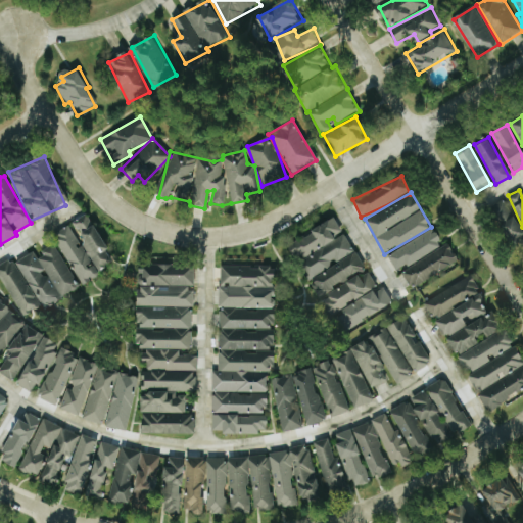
[(511,218),(504,202),(491,208),(510,247),(522,240),(522,232),(515,216),(511,218)]
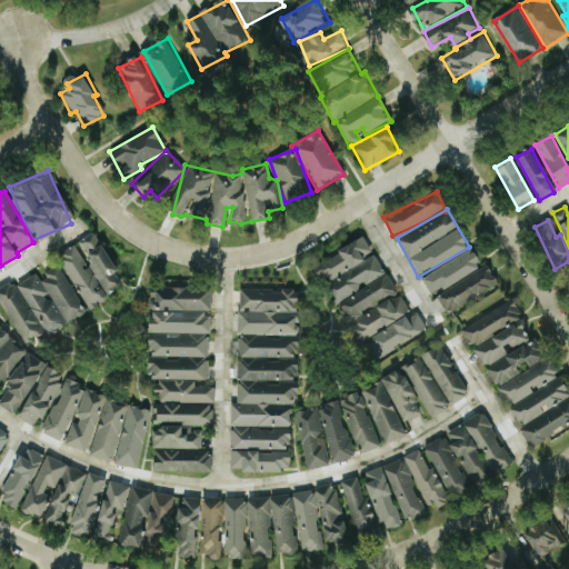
[(86,309),(125,288),(95,232),(78,241),(91,265),(86,268),(75,246),(57,255),(86,309)]
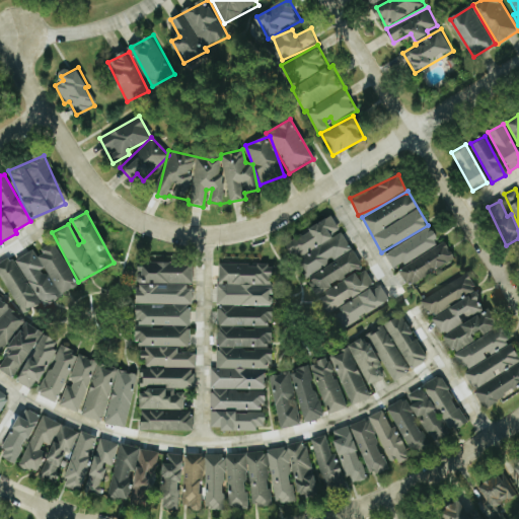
[(286,241),(307,282),(308,282),(325,314),(330,312),(340,328),(389,302),(379,285),(372,288),(342,230),(340,231),(331,218),(286,241)]
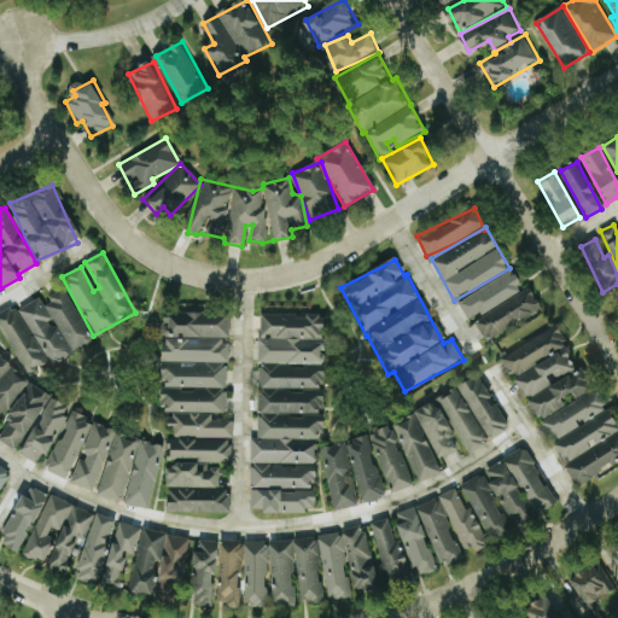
[(456,302),(468,321),(522,290),(509,270),(456,302)]
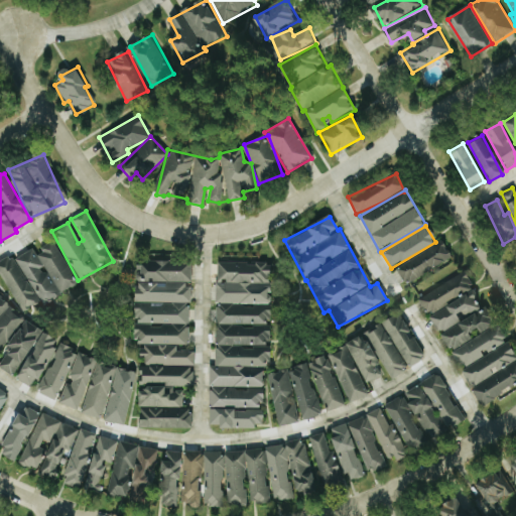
[(32,249),(15,258),(40,305),(77,285),(53,242),(34,253),(32,249)]
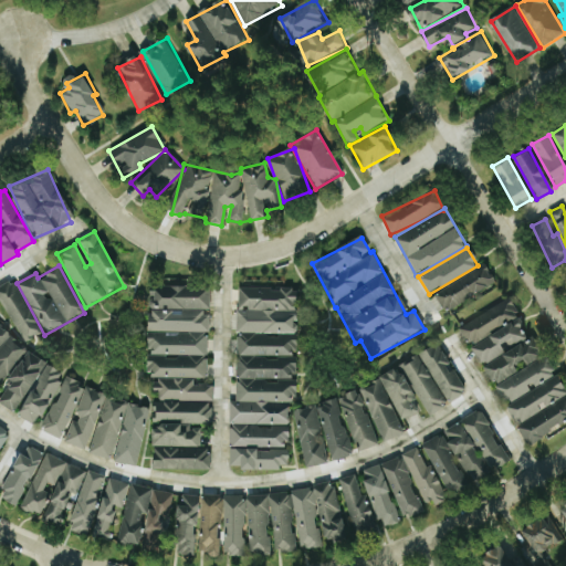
[(433,293),(443,312),(494,283),(484,265),(433,293)]
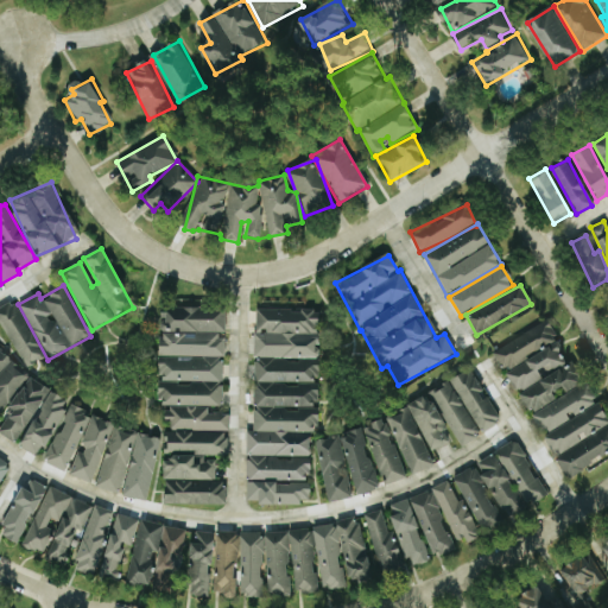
[(0,306),(0,325),(25,368),(45,356),(12,301),(0,306)]
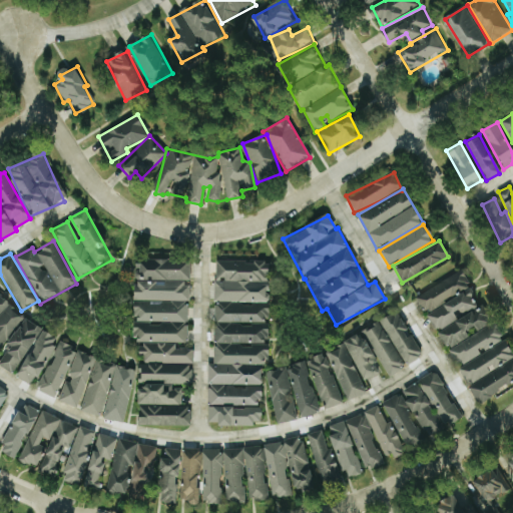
[(189,262),(135,259),(134,282),(133,282),(132,301),(133,301),(132,341),(139,341),(138,355),(143,355),(143,363),(192,365),(192,349),(174,349),(175,343),(185,343),(187,301),(188,301),(189,283),(189,262)]
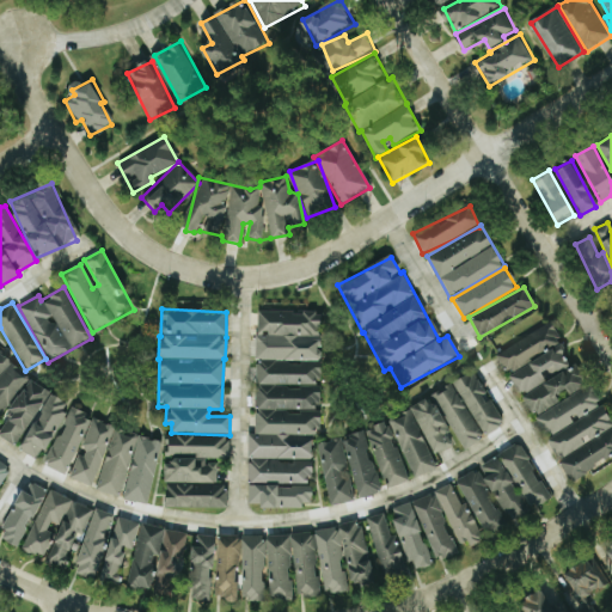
[(246,483),(310,484),(311,461),(312,461),(312,427),(319,427),(319,410),(318,410),(319,312),(256,312),(256,360),(255,435),(246,435),(246,460),(248,460),(246,483)]
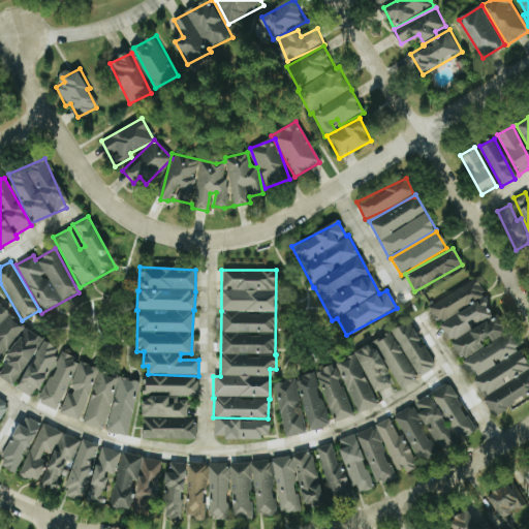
[(428,307),(438,323),(485,293),(474,278),(428,307)]
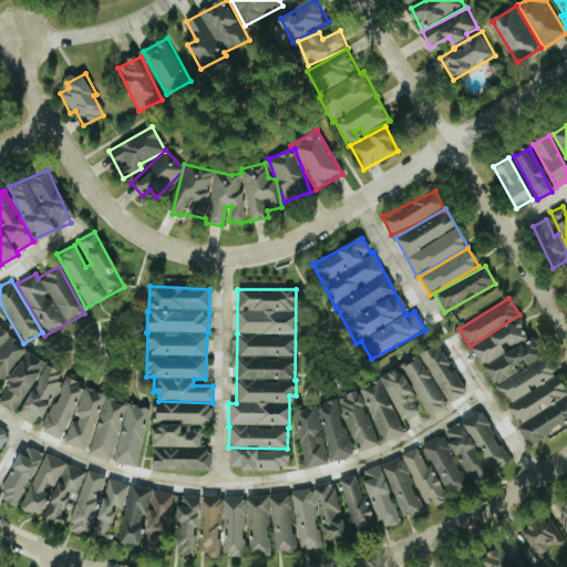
[(529,340),(519,321),(471,346),(481,364),(529,340)]
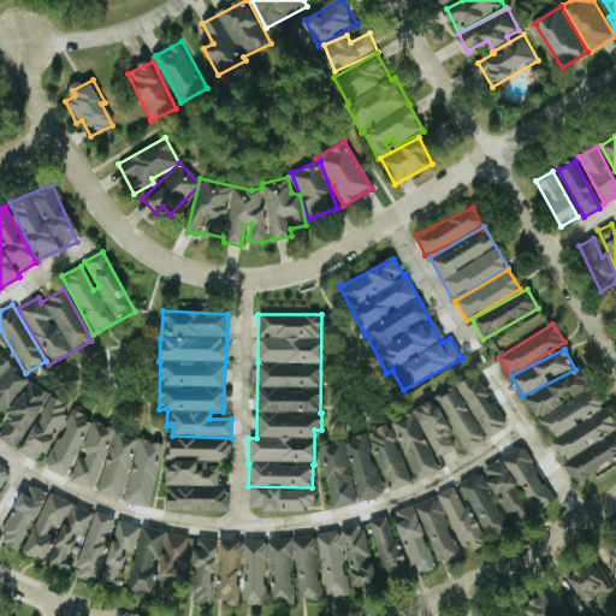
[(0,420),(30,375),(0,355),(0,420)]
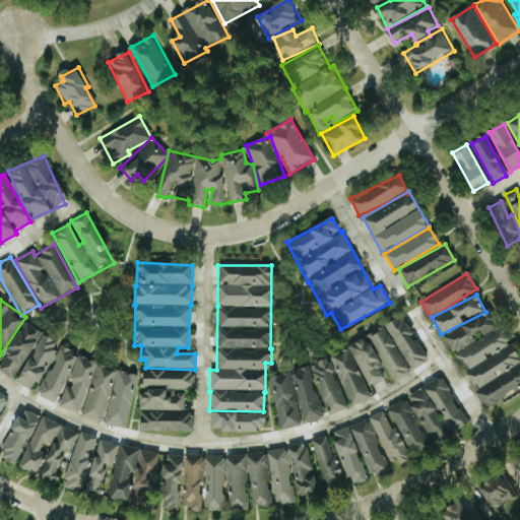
[(442,337),(453,354),(474,341),(471,336),(480,331),(482,334),(498,325),(489,309),(442,337)]
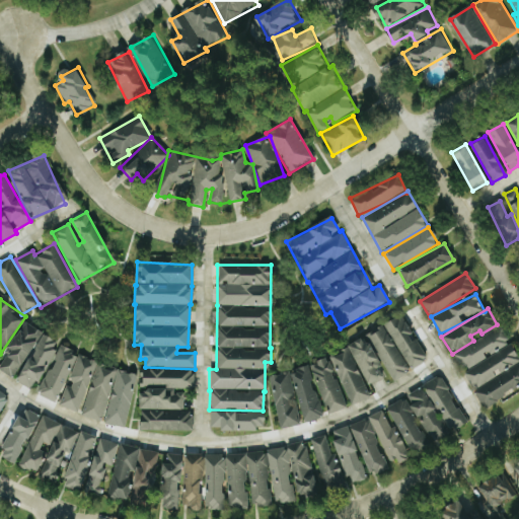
[(386,322),(405,370),(425,362),(404,314),(386,322)]
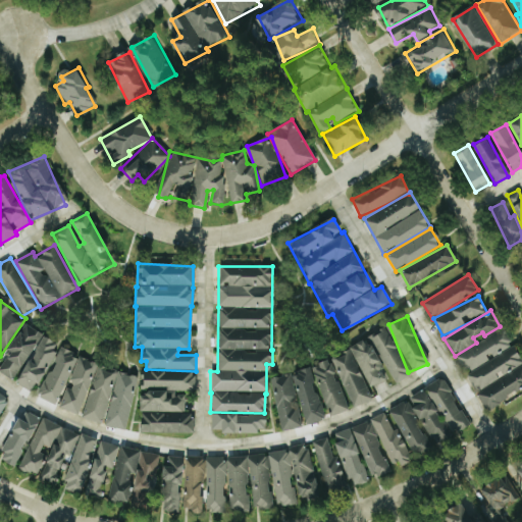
[(140,379),(75,357),(69,351),(60,348),(56,340),(21,327),(17,336),(7,348),(0,367),(0,373),(11,378),(16,385),(30,390),(37,395),(42,400),(57,405),(56,408),(79,415),(79,417),(101,425),(101,423),(121,430),(140,379)]
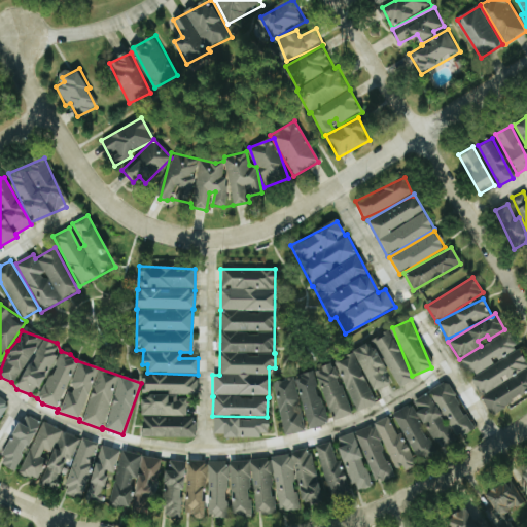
[(395,387),(414,378),(390,330),(352,350),(373,391),(392,381),(395,387)]
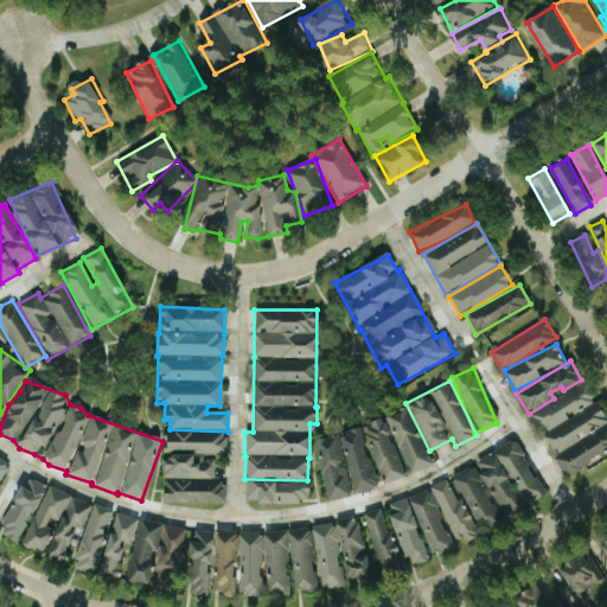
[(530,413),(563,475),(606,452),(606,416),(599,401),(595,402),(586,383),(530,413)]
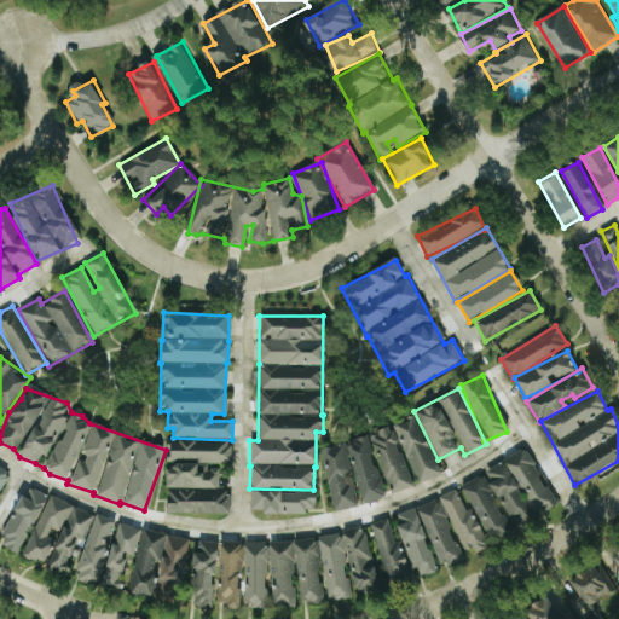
[(393,423),(417,484),(440,474),(415,414),(393,423)]
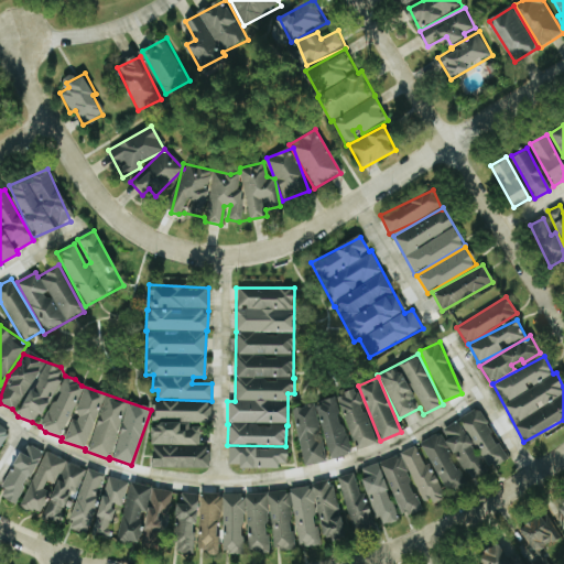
[(357,389),(337,394),(354,451),(375,444),(357,389)]
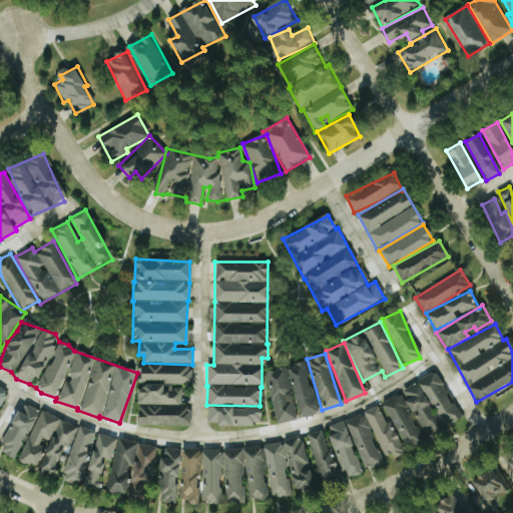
[(287,367),(299,418),(318,413),(306,362),(287,367)]
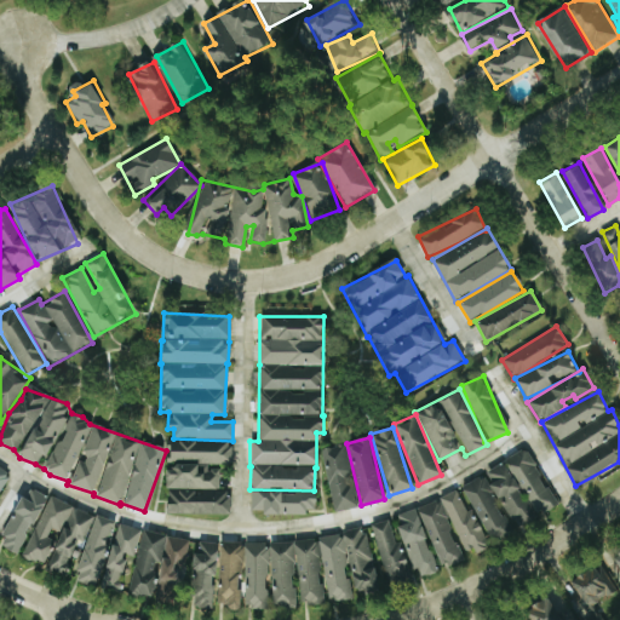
[(218,489),(219,466),(230,466),(230,441),(166,440),(166,464),(166,488),(218,489)]
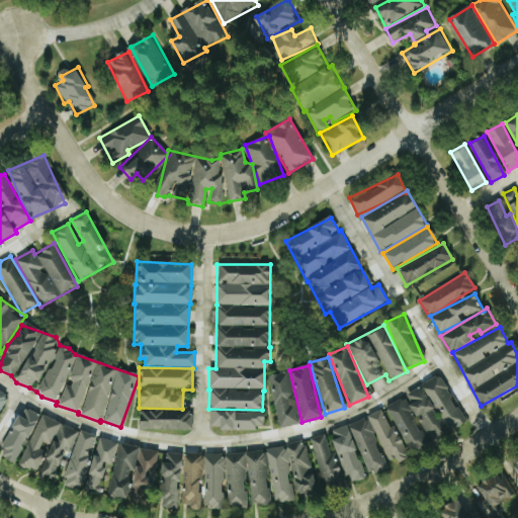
[(289,372),(269,375),(277,427),(297,424),(289,372)]
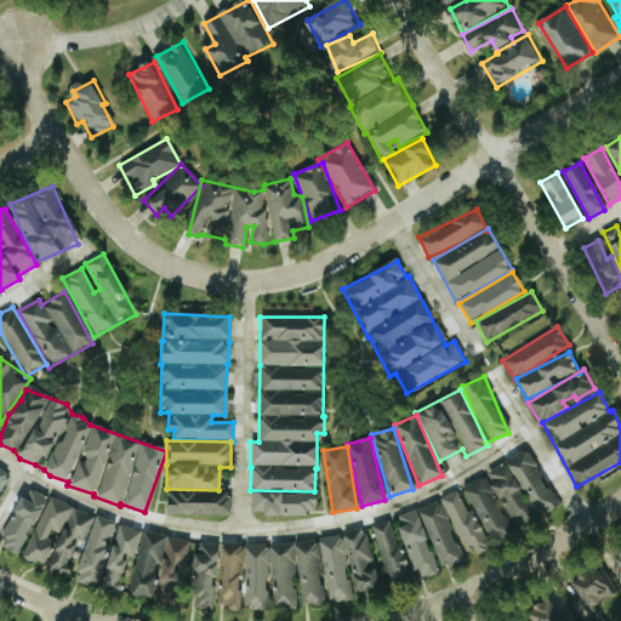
[(506,460),(534,516),(556,505),(529,449),(506,460)]
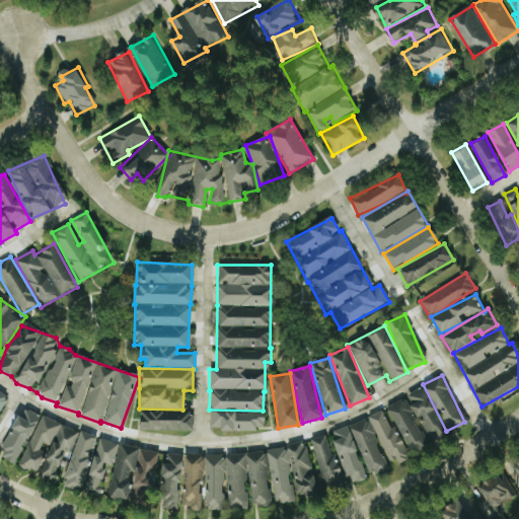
[(446,436),(425,386),(408,394),(429,443),(446,436)]
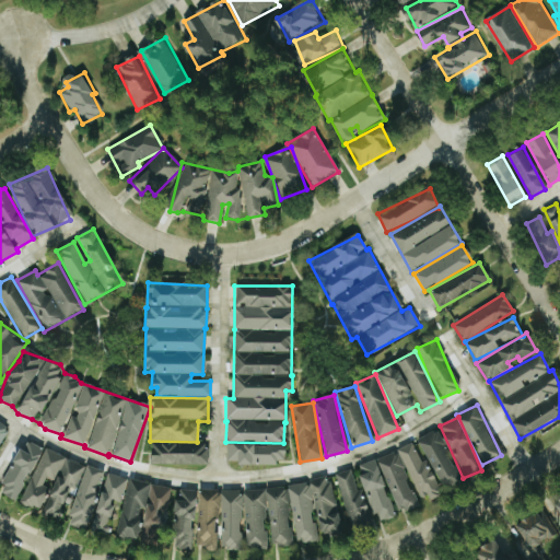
[(418,439),(443,492),(462,482),(436,430),(418,439)]
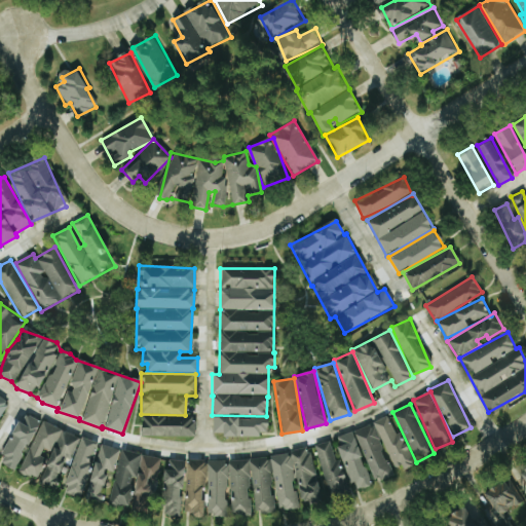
[(40,423),(24,413),(0,454),(0,462),(13,471),(40,423)]
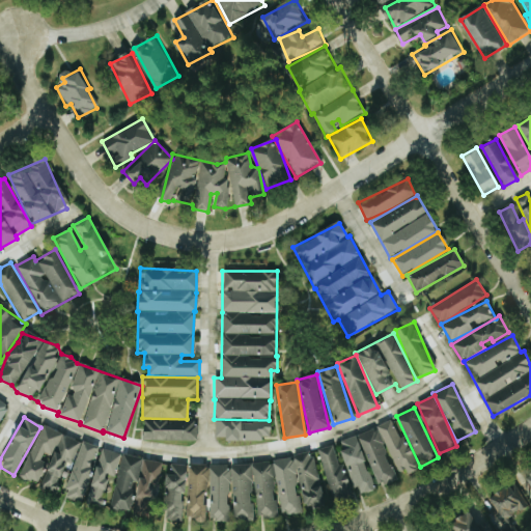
[(196,420),(143,419),(142,441),(196,442),(196,420)]
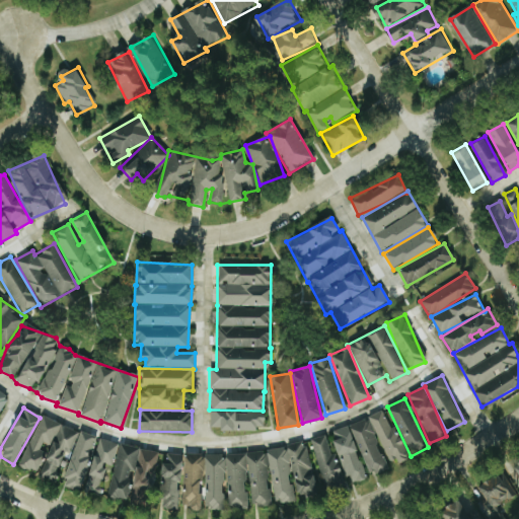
[(408,458),(395,426),(389,428),(382,411),(369,416),(388,465),(408,458)]
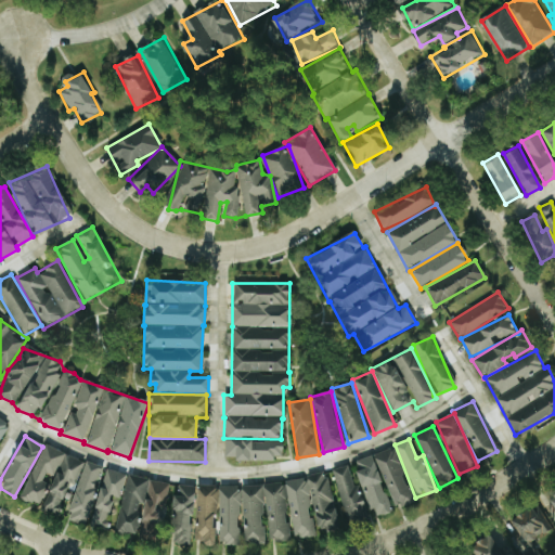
[(224,440),(224,457),(235,457),(235,460),(281,461),(282,441),(224,440)]
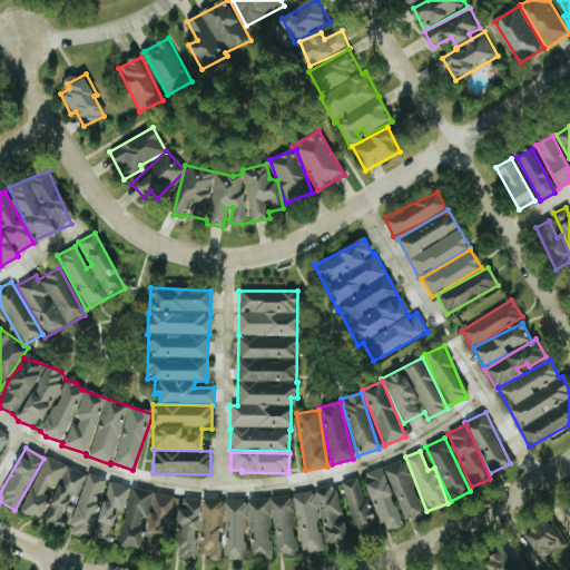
[(21,512),(40,520),(49,498),(43,494),(47,487),(56,490),(43,521),(61,529),(67,517),(68,517),(75,500),(86,473),(43,457),(21,512)]
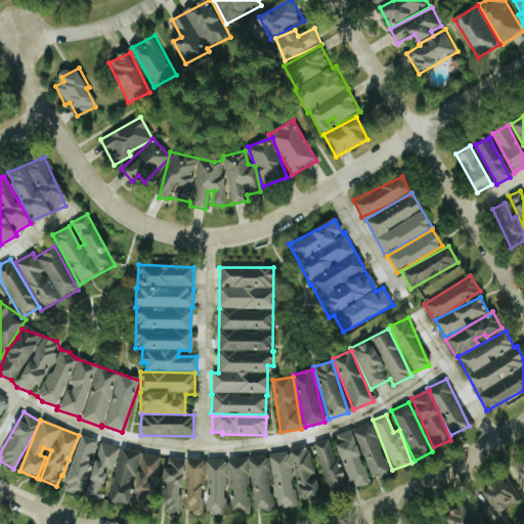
[(353,429),(372,481),(389,475),(372,423),(353,429)]
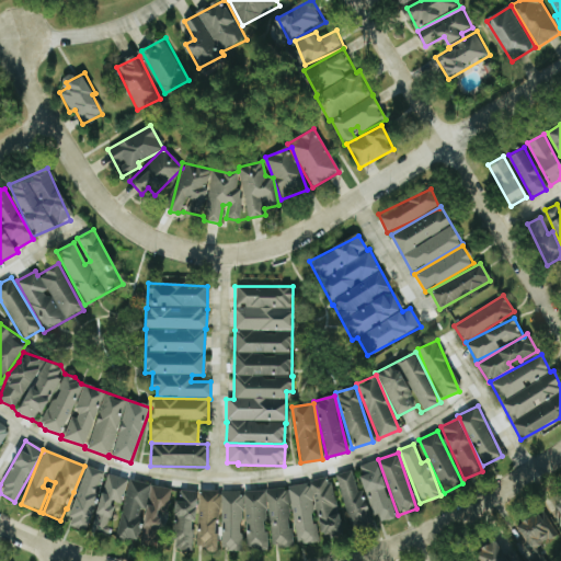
[(376,525),(396,518),(376,460),(357,467),(376,525)]
